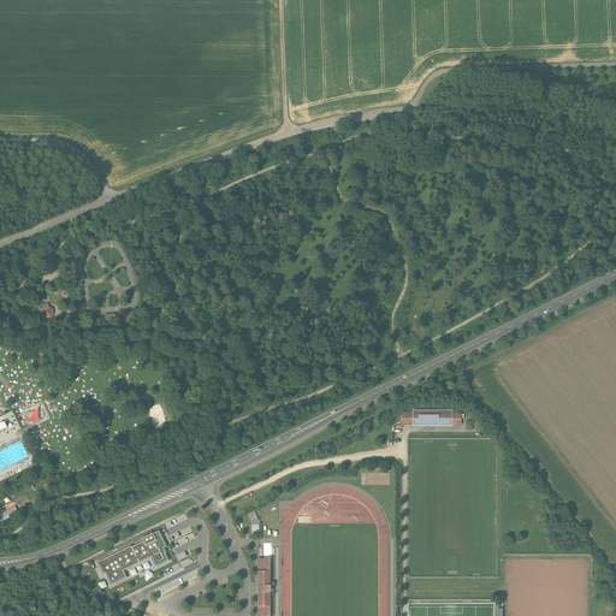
[(48,307),(39,309),(40,320),(51,318),(53,314),(52,309),(48,307)]
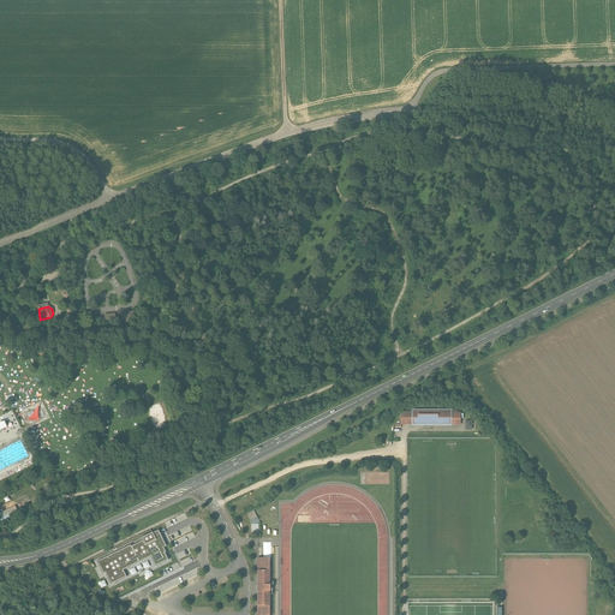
[(141,312),(125,314),(126,323),(141,322),(141,312)]
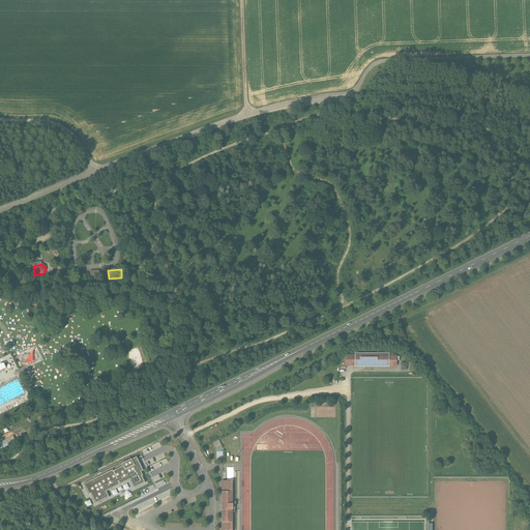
[(396,366),(396,356),(389,356),(389,354),(355,354),(355,356),(346,356),(346,366),(355,366),(355,367),(396,366)]
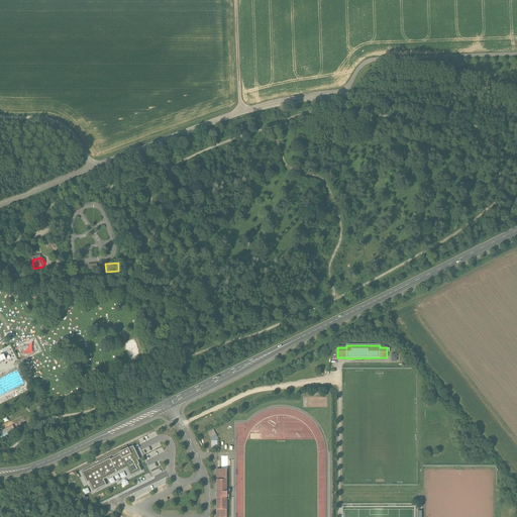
[(213,430),(208,432),(211,437),(211,441),(211,450),(217,450),(217,441),(216,435),(213,430)]
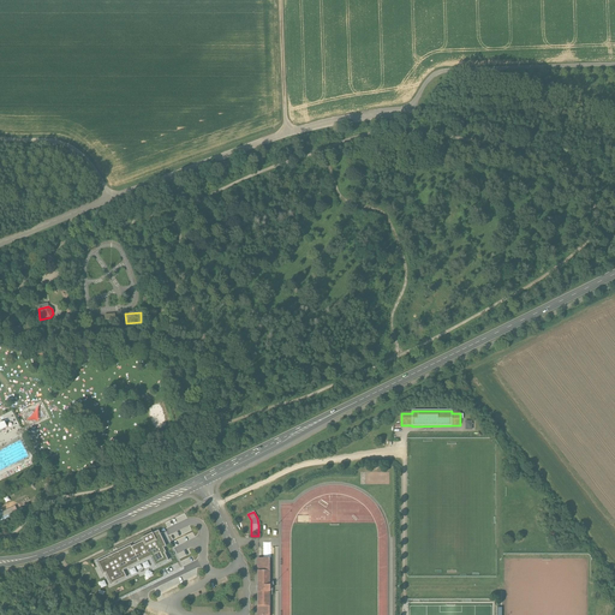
[(131,545),(97,562),(103,575),(106,574),(111,585),(127,578),(124,571),(151,557),(155,567),(168,560),(165,554),(166,553),(163,548),(167,547),(159,530),(153,533),(153,532),(142,538),(143,541),(131,547),(131,545)]
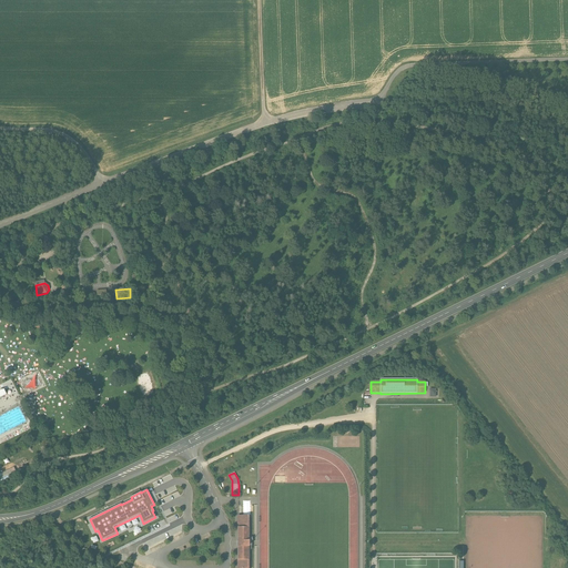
[(251,567),(251,517),(237,517),(237,567),(251,567)]
